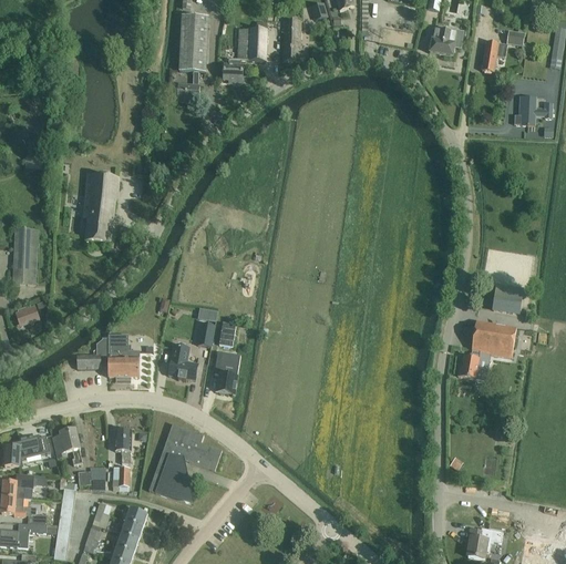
[(336,0),(339,10),(353,6),(351,0),(336,0)]
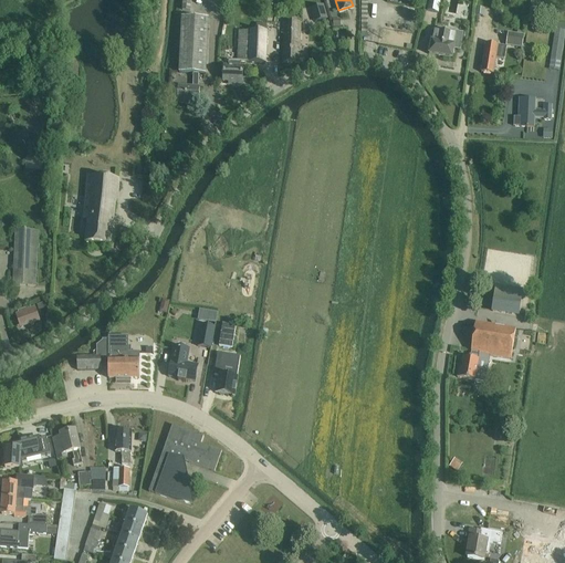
[(427,0),(426,8),(437,10),(438,0),(427,0)]
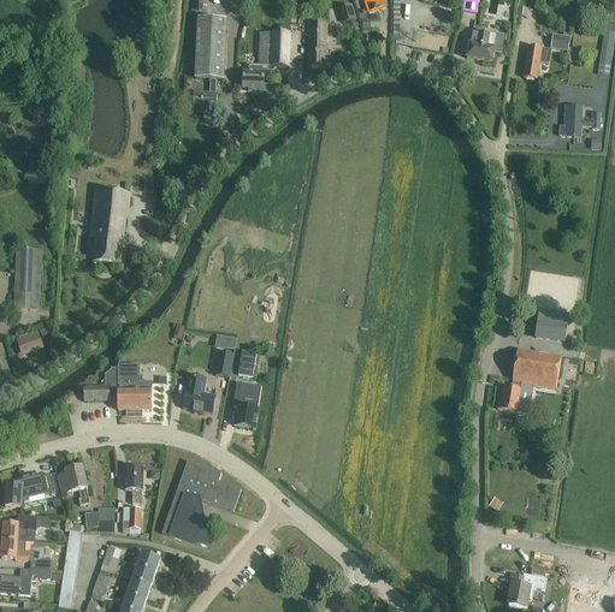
[(352,1),(337,6),(342,22),(356,17),(352,1)]
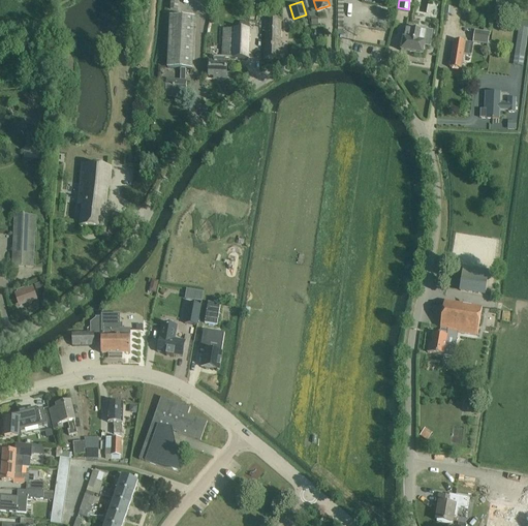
[(451,19),(452,4),(444,3),(443,19),(451,19)]
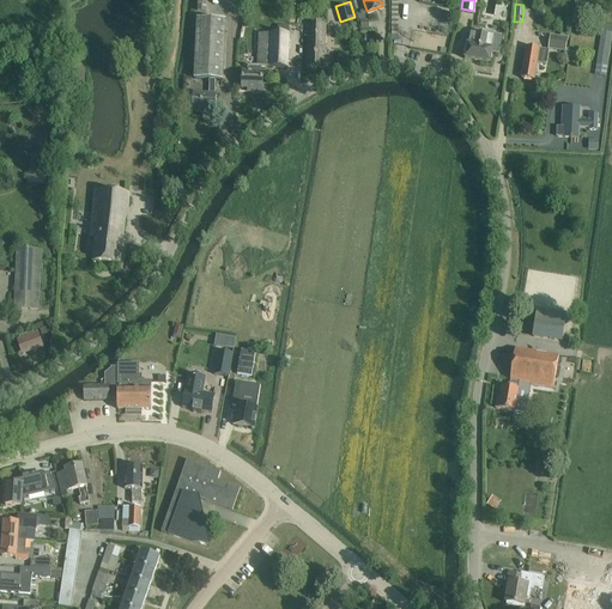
[(192,90),(192,96),(191,108),(214,109),(216,91),(212,90),(213,75),(220,77),(224,17),(194,14),(192,74),(207,75),(207,90),(192,90)]
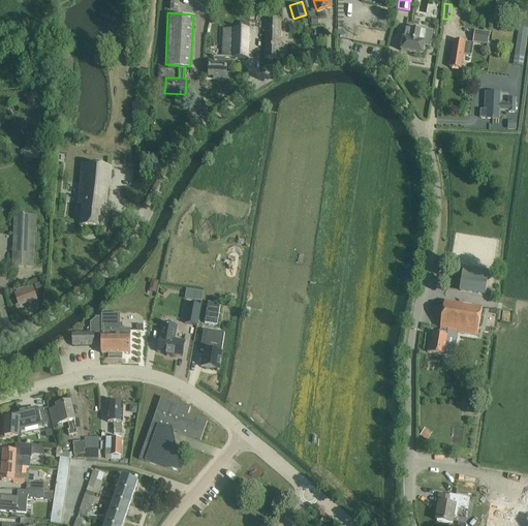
[(266,26),(262,26),(262,29),(265,29),(264,56),(278,57),(280,20),(266,19),(266,26)]
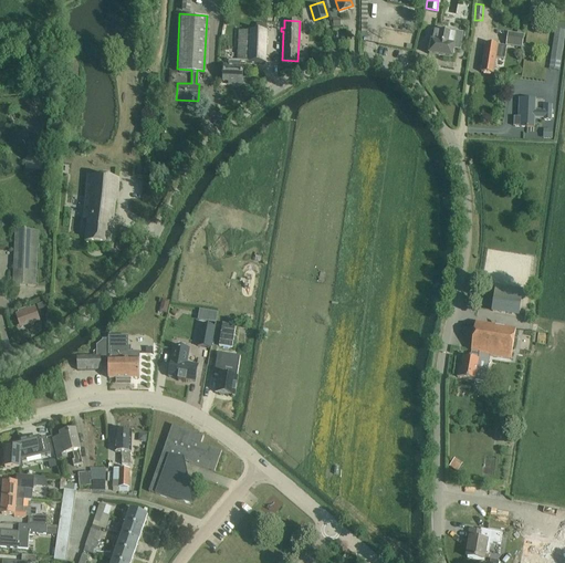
[(223,64),(222,68),(222,79),(232,79),(232,82),(241,83),(242,65),(240,65),(240,60),(264,61),(264,50),(267,22),(255,21),(255,30),(239,29),(237,58),(229,58),(229,64),(223,64)]
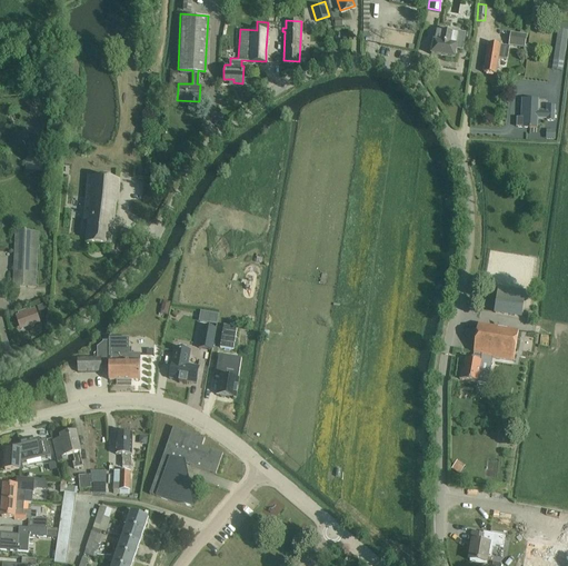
[(432,41),(430,52),(454,57),(455,49),(456,47),(461,48),(466,30),(438,25),(438,28),(437,28),(434,40),(432,39),(432,41)]
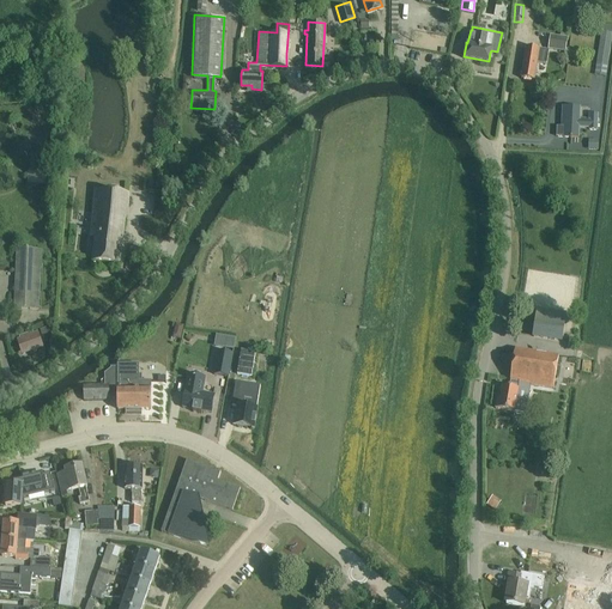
[(550,32),(547,46),(565,49),(567,35),(550,32)]
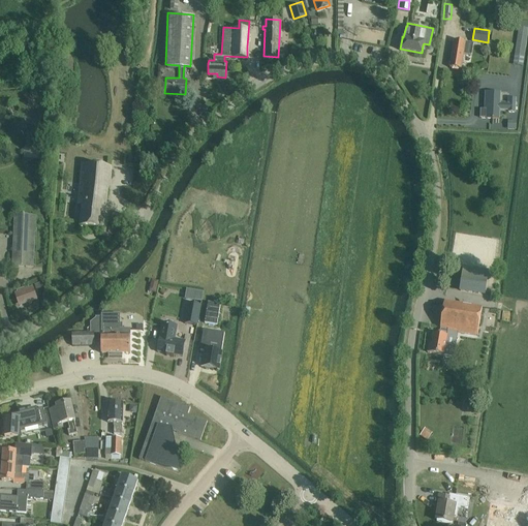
[(517,32),(514,53),(523,54),(526,34),(517,32)]
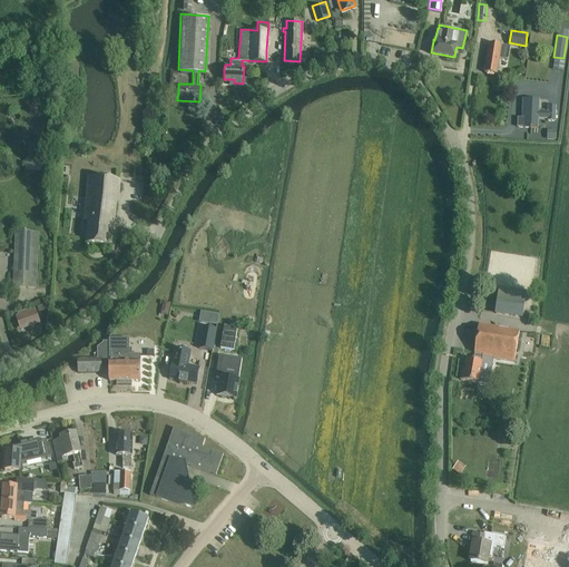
[(488,41),(486,59),(483,70),(496,72),(498,55),(507,57),(509,45),(488,41)]
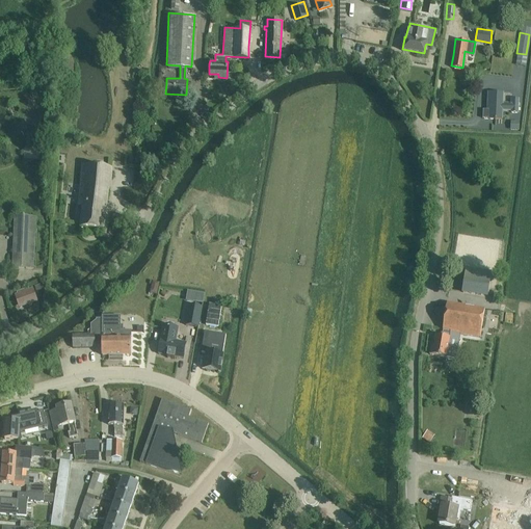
[(141,55),(139,67),(148,67),(149,56),(141,55)]
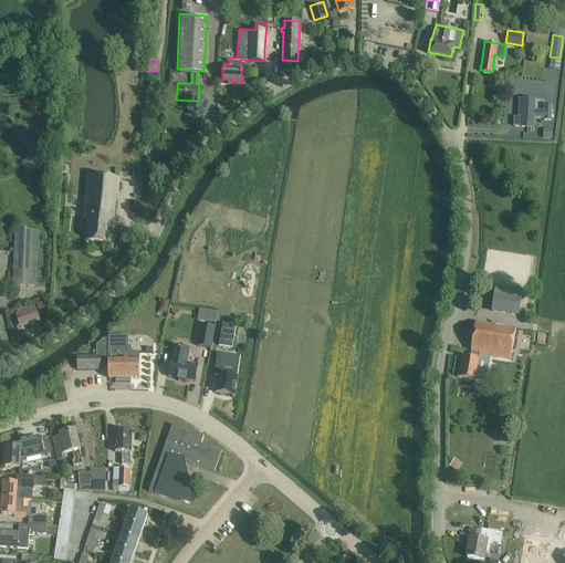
[(525,125),(527,125),(527,124),(533,125),(534,115),(543,116),(543,117),(551,117),(551,103),(543,103),(543,108),(534,107),(534,96),(519,95),(518,111),(520,111),(520,115),(514,114),(513,116),(512,122),(514,124),(520,124),(525,124),(525,125)]
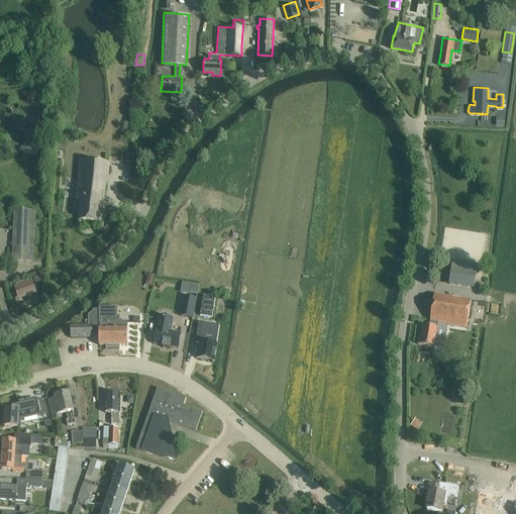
[(495,107),(495,109),(508,109),(508,101),(503,101),(503,107),(495,107)]
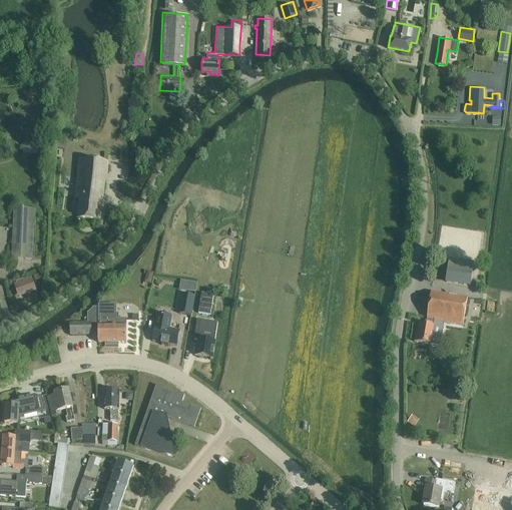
[(23,138),(22,151),(37,152),(38,139),(23,138)]
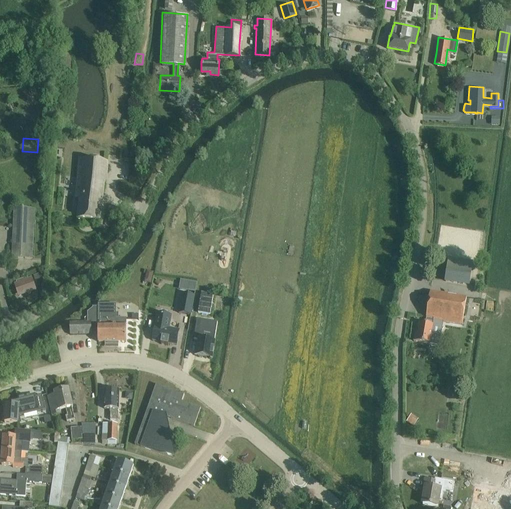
[(118,154),(135,155),(135,144),(119,144),(118,154)]
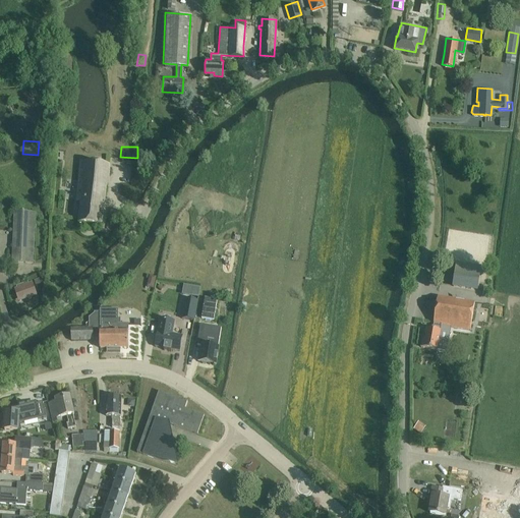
[(79,199),(77,221),(101,223),(103,202),(103,199),(105,183),(107,182),(109,163),(79,160),(75,198),(79,199)]
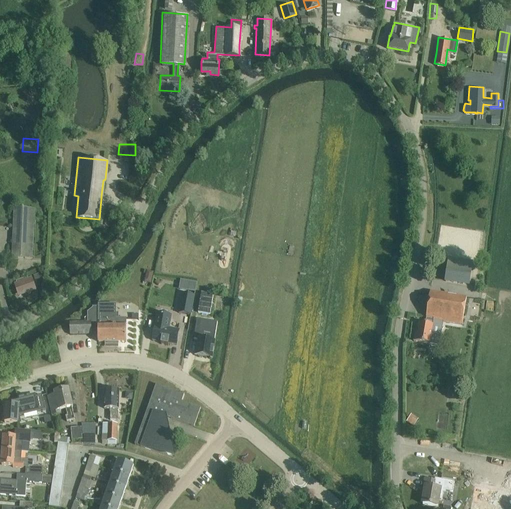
[(32,256),(34,206),(21,205),(21,203),(13,202),(13,205),(10,255),(32,256)]
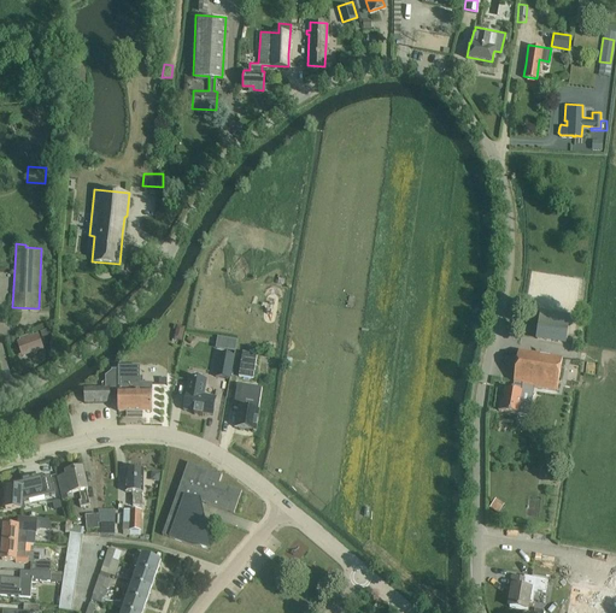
[(569,313),(552,310),(540,308),(535,335),(564,341),(569,313)]
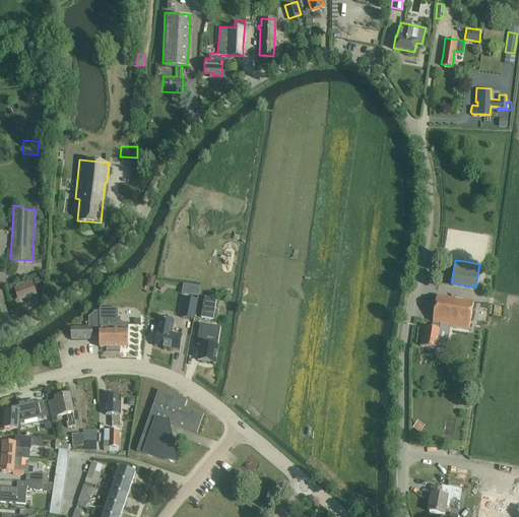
[(148,272),(145,283),(152,285),(155,273),(148,272)]
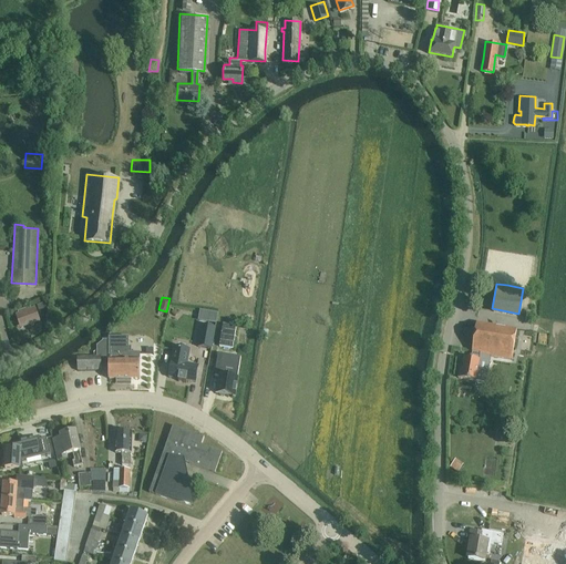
[(34,306),(14,313),(18,320),(23,319),(26,324),(39,318),(34,306)]
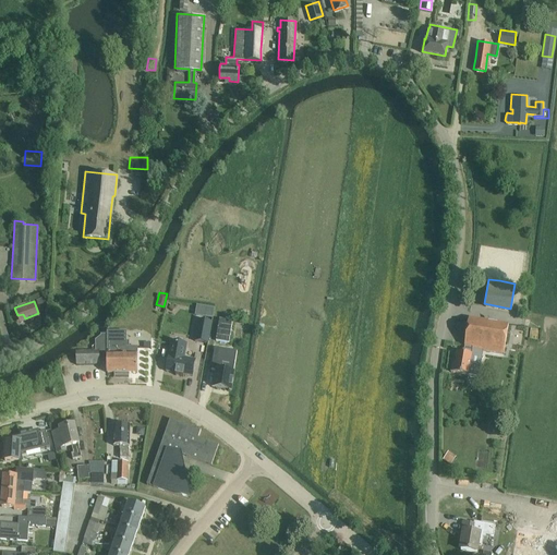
[(195,302),(194,313),(212,316),(214,305),(195,302)]
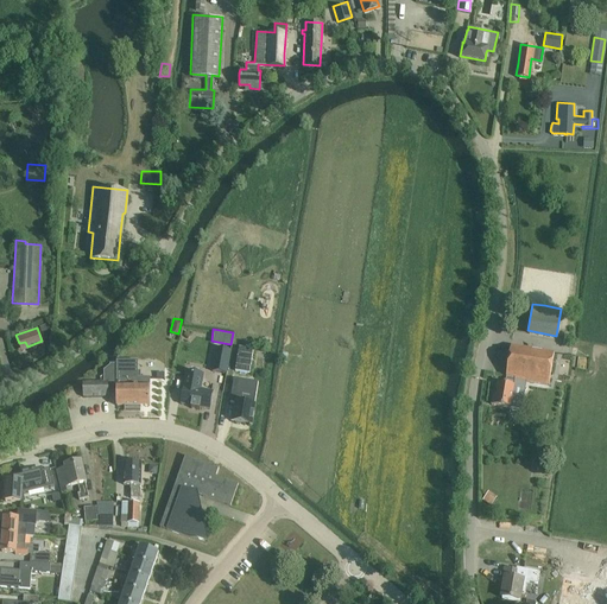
[(259,349),(267,350),(269,341),(260,339),(259,349)]
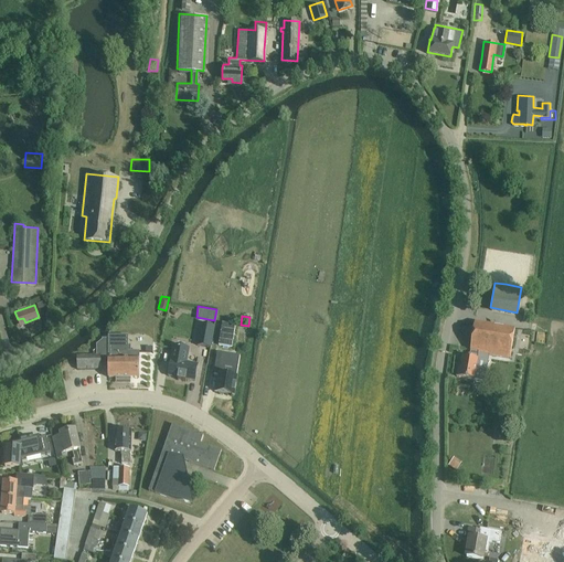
[(457,366),(456,374),(474,377),(483,379),(486,367),(476,366),(477,357),(478,350),(488,352),(509,356),(514,326),(474,319),(469,348),(468,354),(461,353),(459,366),(457,366)]
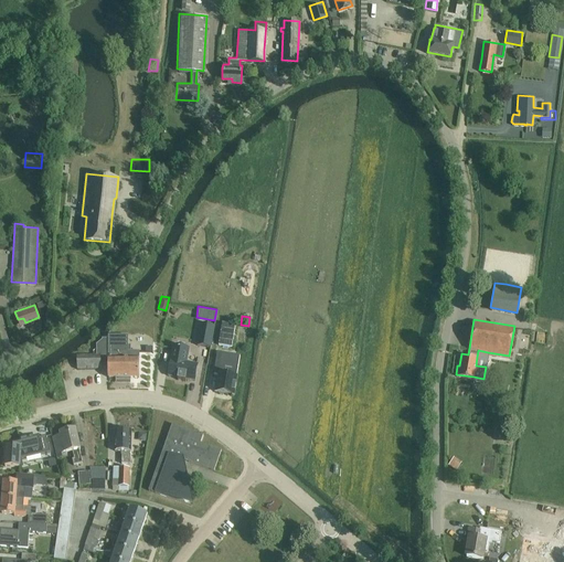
[(221,320),(217,342),(231,345),(234,322),(221,320)]
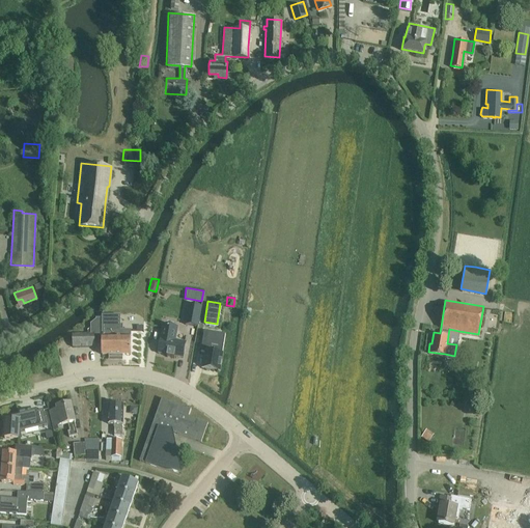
[(185,303),(180,323),(190,325),(194,304),(185,303)]
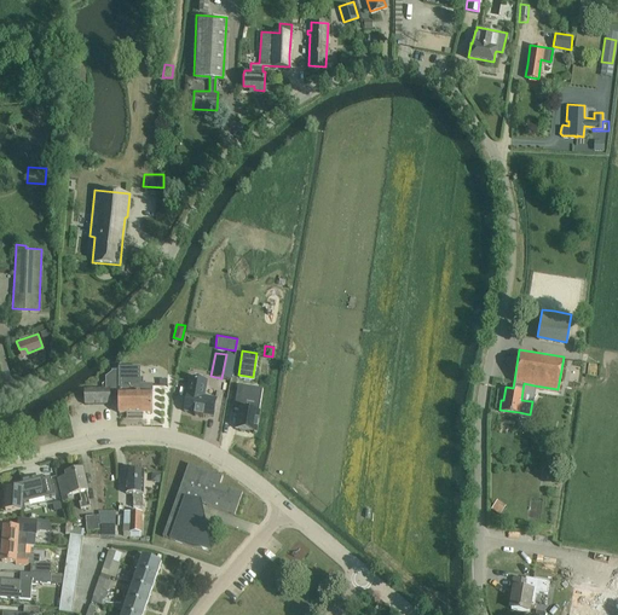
[(142,413),(142,411),(142,402),(137,402),(137,382),(139,382),(139,365),(119,365),(119,369),(111,369),(107,372),(107,386),(84,386),(84,401),(110,401),(109,389),(117,389),(119,411),(126,410),(126,413),(142,413)]
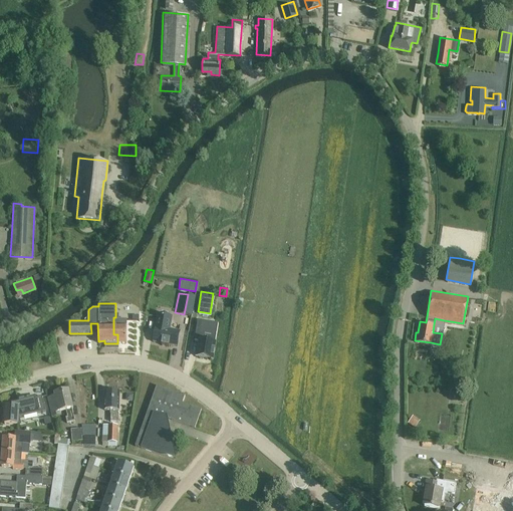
[(125,317),(115,317),(113,317),(113,334),(117,334),(117,341),(125,340),(125,330),(125,317)]
